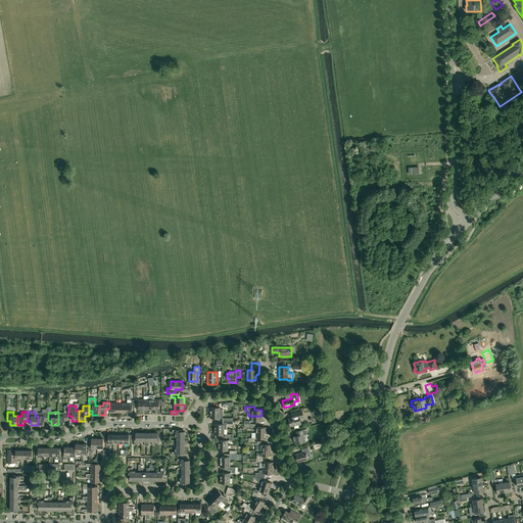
[(64,422),(68,422),(68,416),(68,413),(62,413),(59,412),(58,412),(58,425),(64,425),(64,422)]
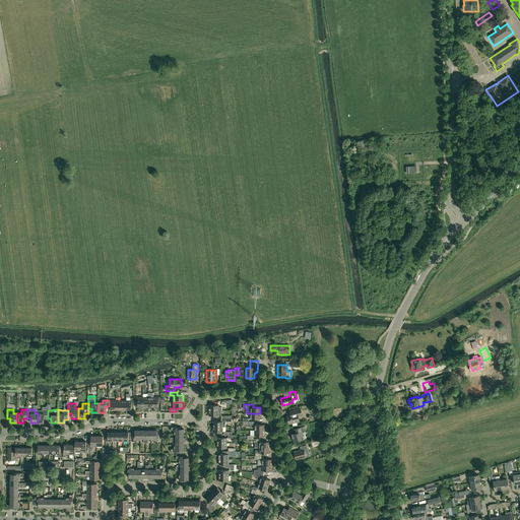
[(290,415),(286,416),(288,425),(293,424),(294,426),(298,425),(297,423),(300,421),(299,418),(298,416),(298,414),(301,413),(300,409),(293,411),(294,414),(290,415)]
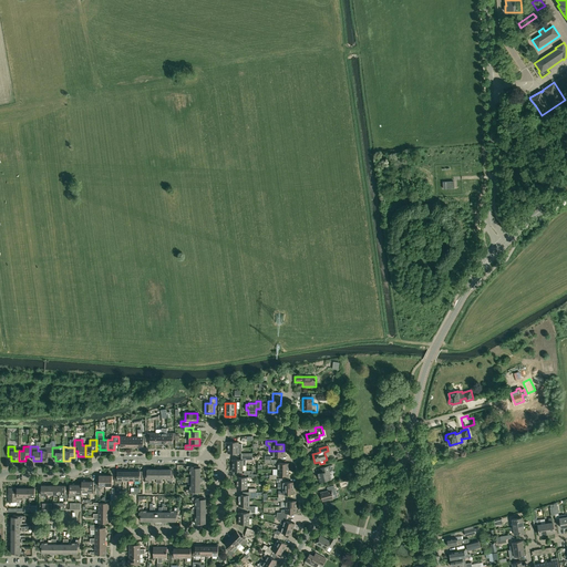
[(41,461),(48,461),(48,456),(52,456),(52,447),(41,447),(41,451),(41,461)]
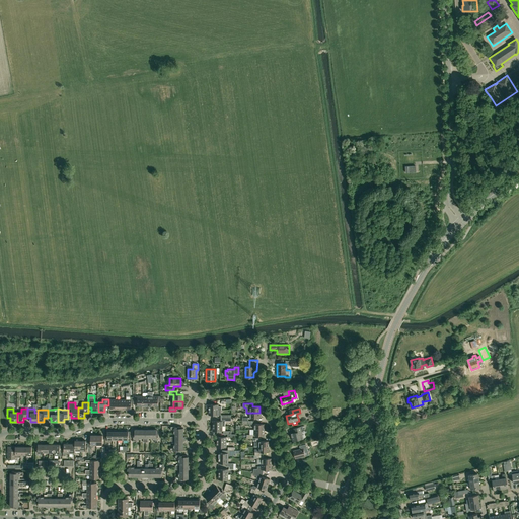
[(212,421),(212,426),(222,426),(225,426),(225,421),(231,421),(231,418),(221,418),(221,421),(212,421)]
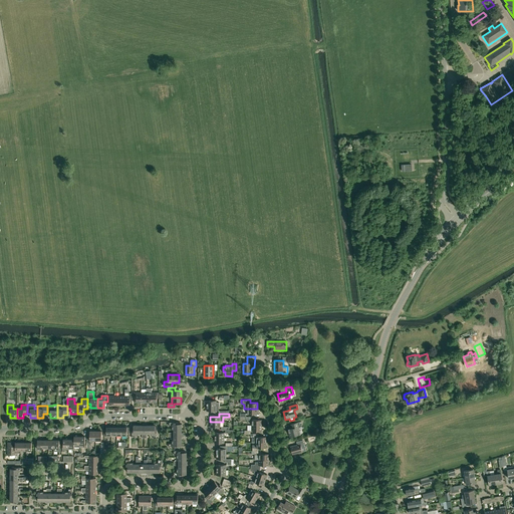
[(302,434),(301,431),(299,431),(298,426),(300,426),(299,423),(291,425),(292,428),(291,429),(288,430),(290,437),(302,434)]
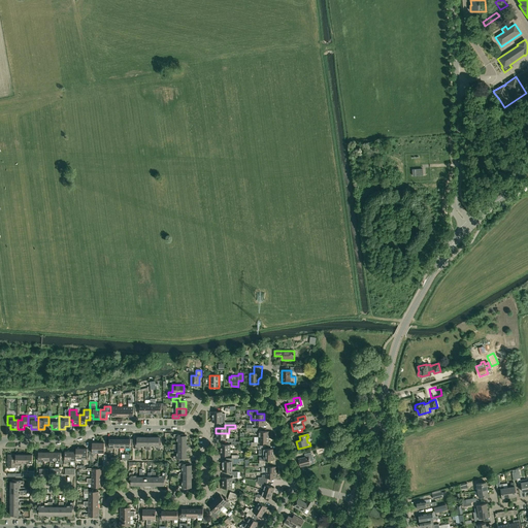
[(273,455),(273,449),(265,449),(265,446),(259,446),(258,446),(258,449),(259,449),(259,455),(263,455),(273,455)]
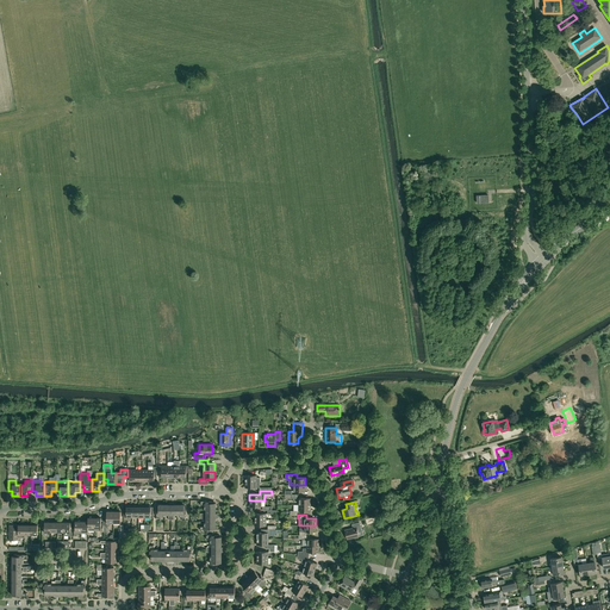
[(361,529),(360,523),(353,524),(354,528),(344,530),(347,539),(359,536),(358,529),(361,529)]
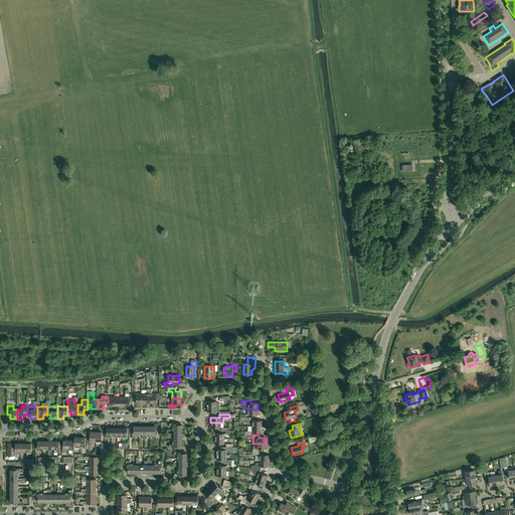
[(252,452),(255,452),(259,452),(259,449),(267,449),(267,444),(256,444),(256,446),(252,446),(252,452)]
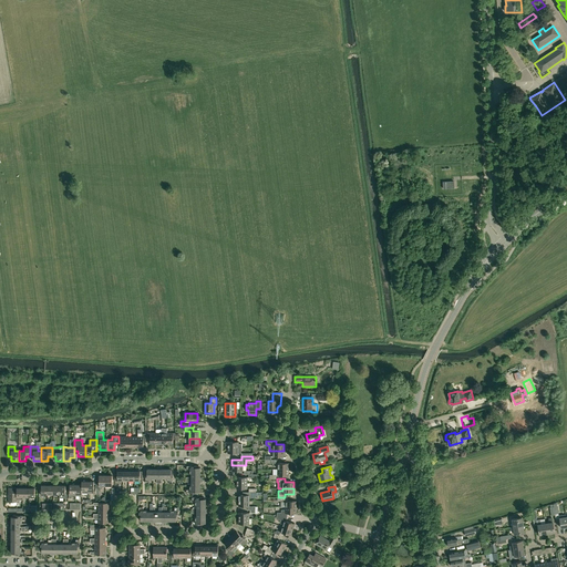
[(261,492),(256,492),(249,492),(249,495),(238,495),(238,501),(249,501),(249,497),(255,497),(255,495),(261,495),(261,492)]
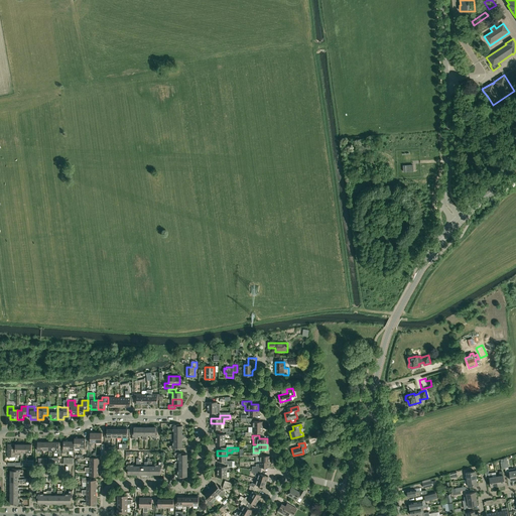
[(262,453),(259,453),(256,453),(256,456),(256,459),(256,462),(259,462),(270,462),(270,456),(262,456),(262,453)]
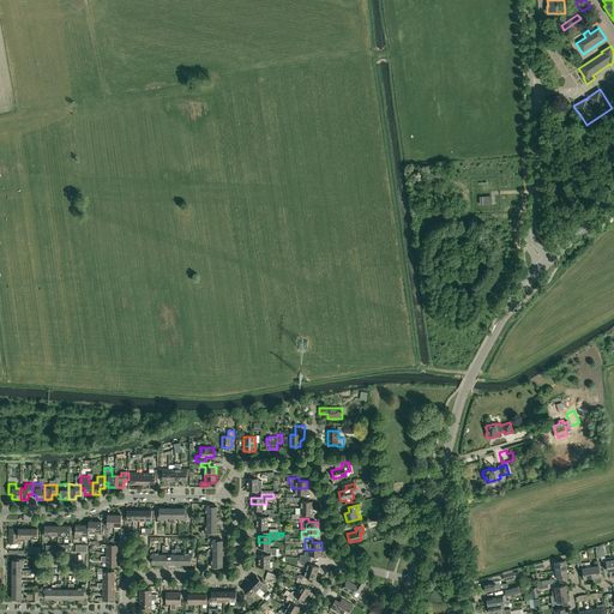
[(258,548),(269,548),(269,552),(271,552),(274,552),(277,552),(280,552),(280,549),(277,549),(277,548),(270,548),(270,542),(258,542),(258,548)]
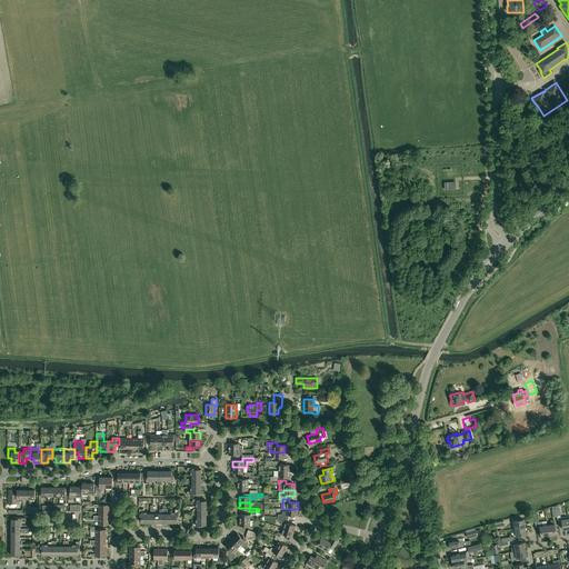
[(298,515),(298,509),(286,509),(286,511),(282,511),(282,515),(278,513),(278,518),(281,518),(288,519),(289,515),(298,515)]
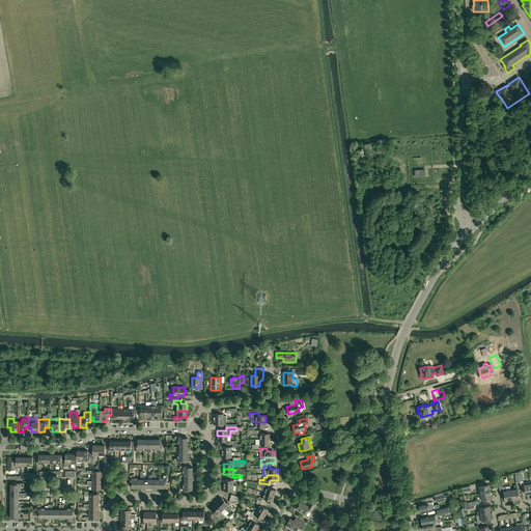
[(269,487),(269,484),(262,483),(259,483),(259,485),(262,486),(261,490),(264,491),(264,493),(274,496),(276,491),(269,487)]
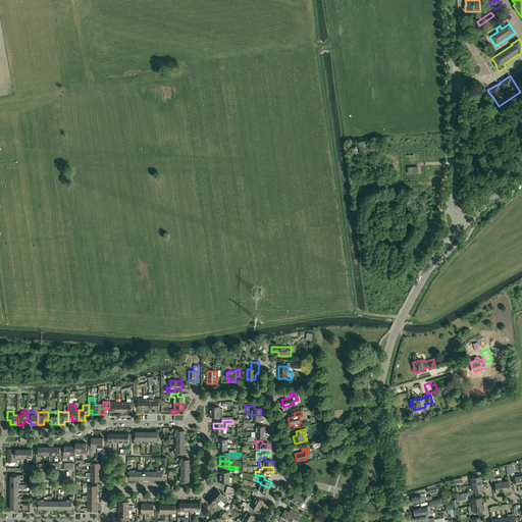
[(471,478),(472,485),(481,483),(480,477),(471,478)]
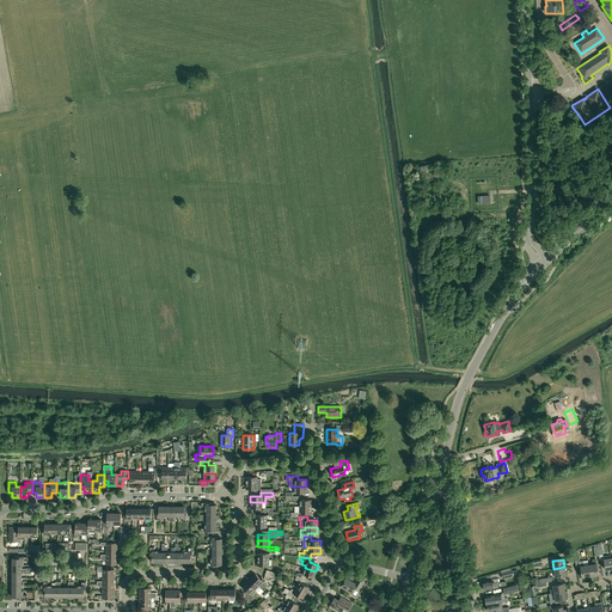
[(593,564),(588,565),(591,576),(599,575),(597,560),(592,560),(593,564)]
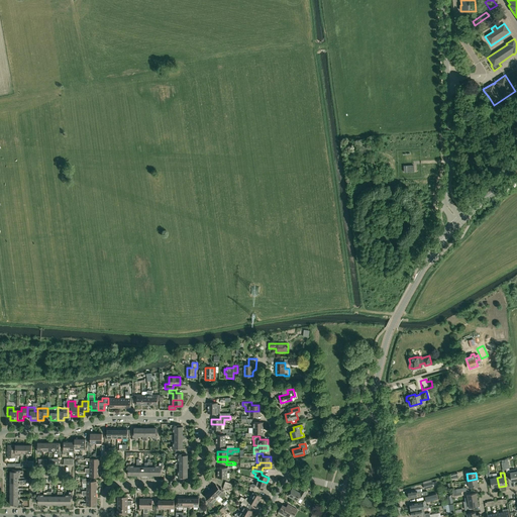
[(492,488),(499,487),(497,478),(497,474),(493,475),(493,474),(490,475),(492,488)]
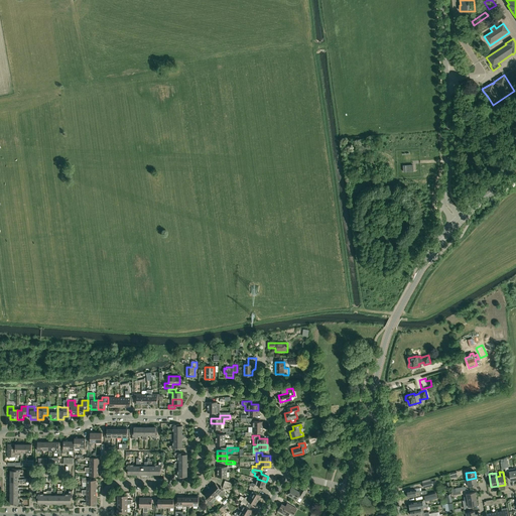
[(477,485),(476,478),(467,480),(469,487),(477,485)]
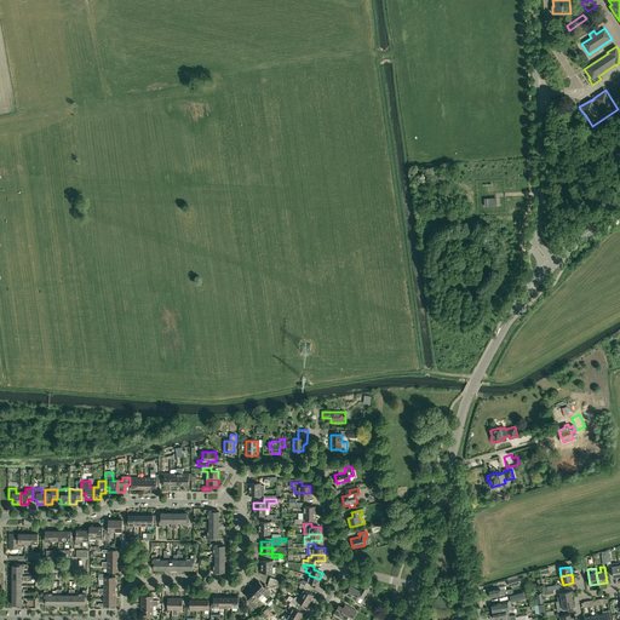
[(319,585),(320,579),(309,575),(306,581),(303,580),(302,581),(300,580),(299,583),(300,584),(308,586),(309,583),(319,585)]
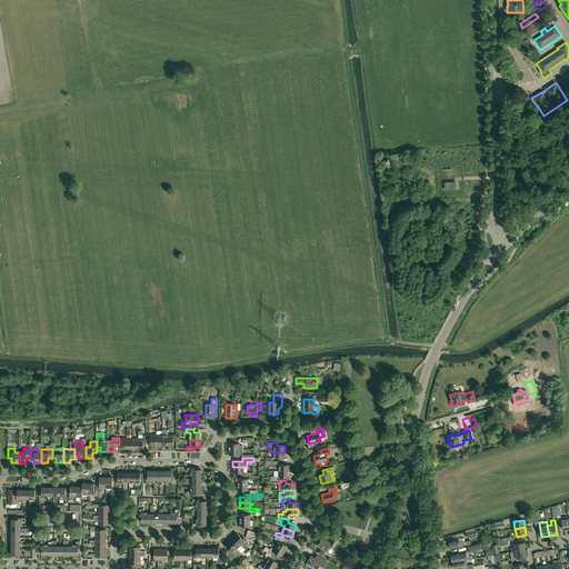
[(243,536),(242,538),(238,533),(233,537),(243,547),(247,545),(247,542),(245,541),(247,539),(243,536)]
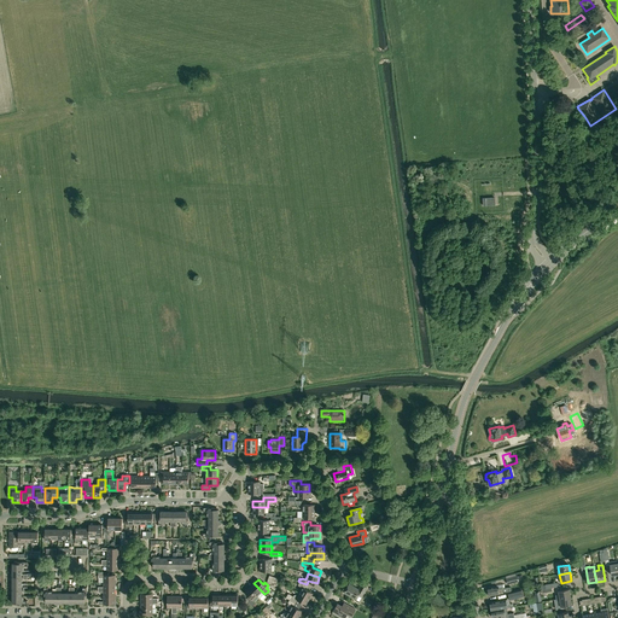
[(304,589),(307,584),(299,582),(298,586),(302,588),(298,593),(309,599),(313,594),(304,589)]
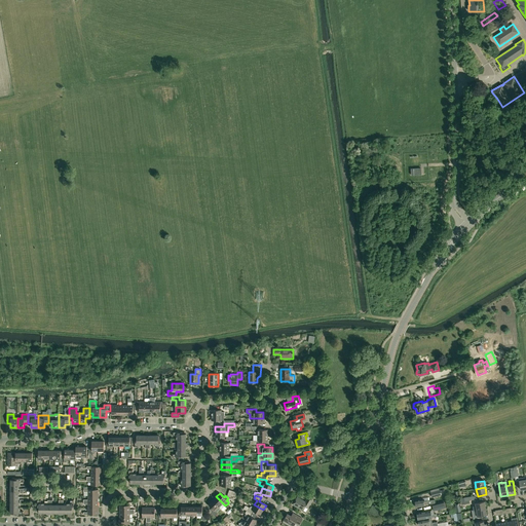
[(216,496),(212,500),(219,508),(221,510),(225,505),(216,496)]
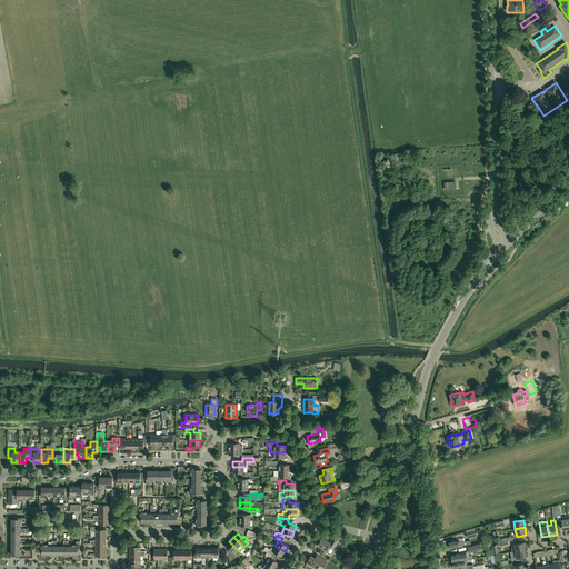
[(333,549),(338,541),(333,538),(330,542),(321,538),(317,546),(328,552),(330,548),(333,549)]
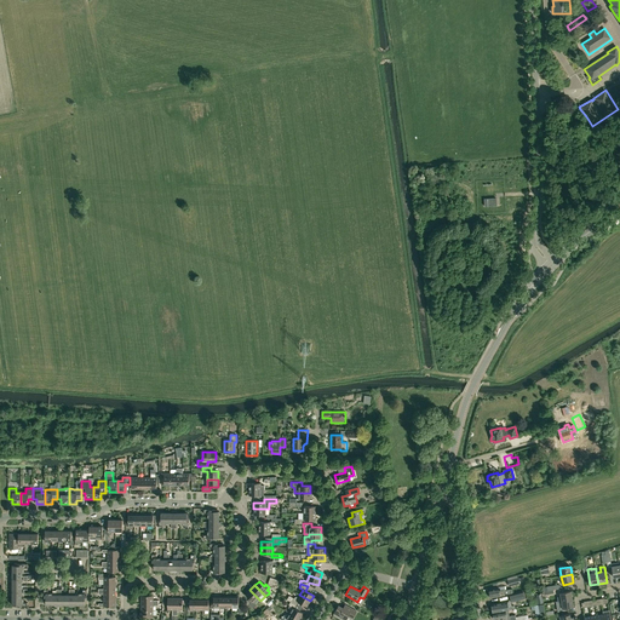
[(248,603),(253,608),(257,606),(254,603),(258,598),(250,590),(246,595),(251,600),(248,603)]
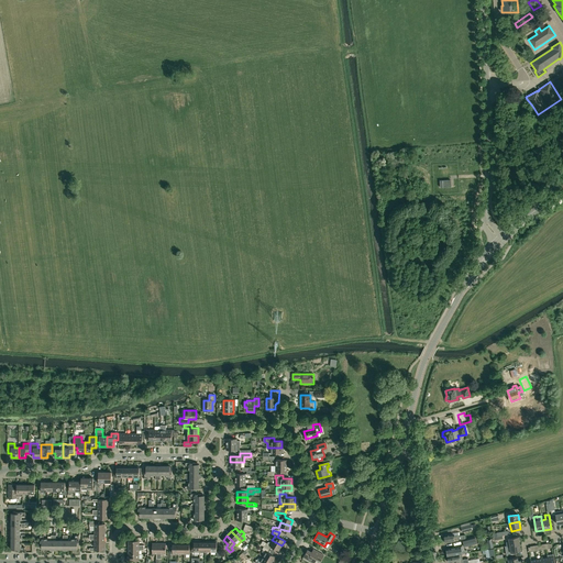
[(475,537),(463,540),(465,547),(476,543),(475,537)]
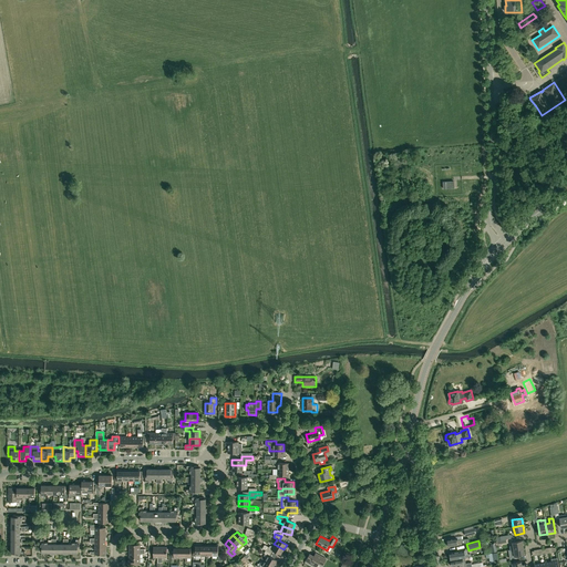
[(281,555),(284,549),(274,544),(272,546),(271,545),(270,546),(269,547),(265,545),(263,548),(266,550),(271,554),(274,550),(281,555)]
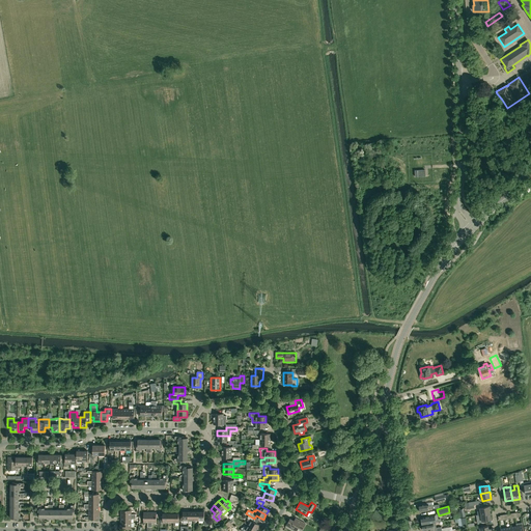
[(207,525),(207,518),(204,516),(204,510),(199,510),(199,521),(204,521),(204,525),(207,525)]
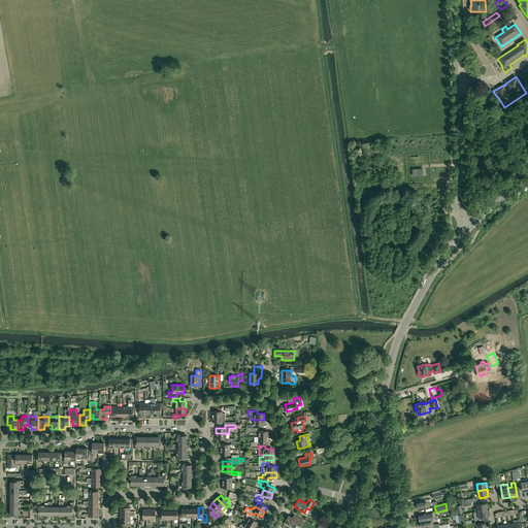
[(475,519),(480,518),(488,517),(487,510),(479,512),(479,515),(474,515),(475,519)]
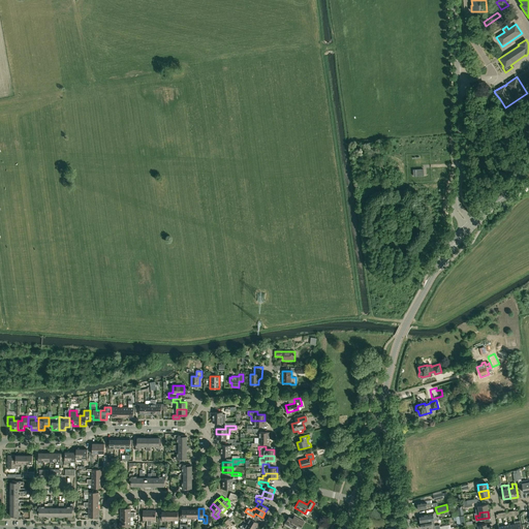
[(252,519),(253,517),(248,514),(246,516),(247,517),(246,519),(247,520),(248,520),(247,523),(256,528),(259,523),(252,519)]
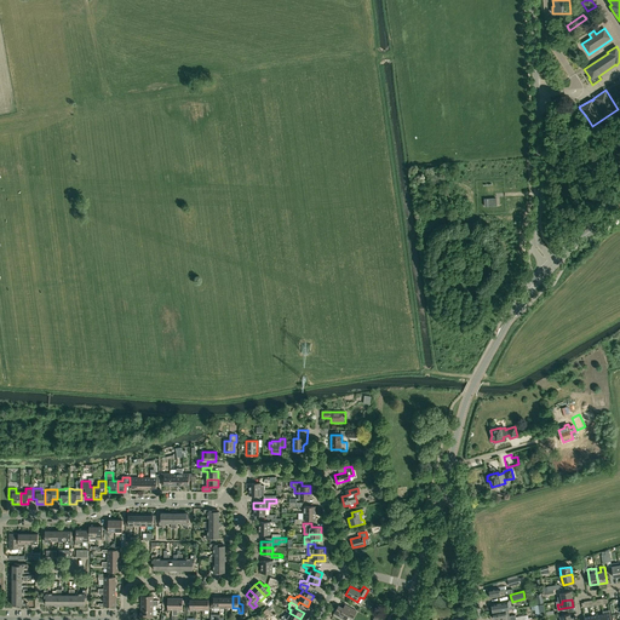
[(507,602),(492,604),(493,613),(509,610),(507,602)]
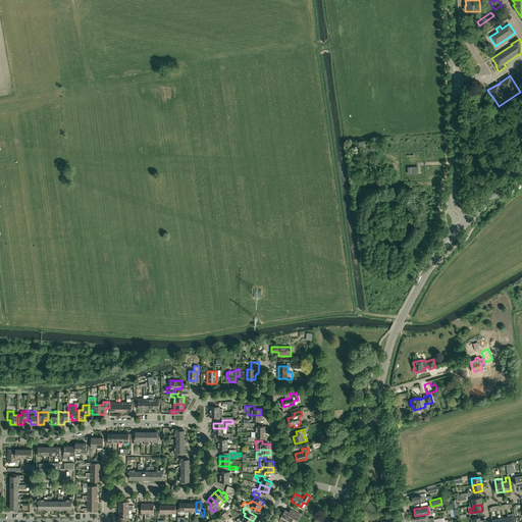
[(297,520),(301,515),(293,511),(292,513),(285,510),(281,517),(290,521),(291,521),(294,518),(297,520)]
